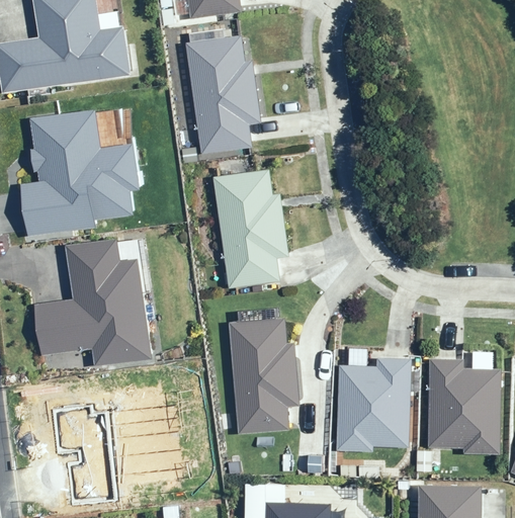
[(186,0),(188,19),(246,12),(244,0),(186,0)]
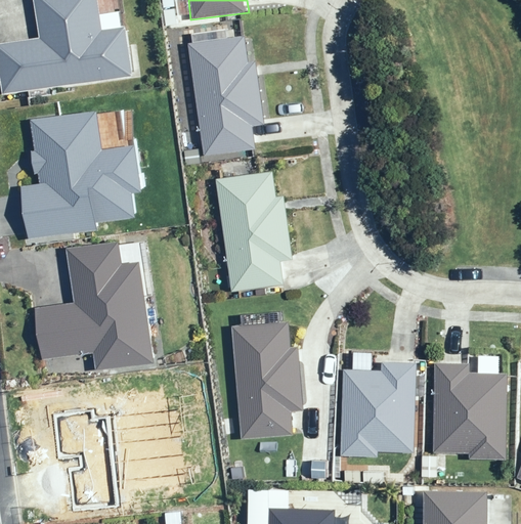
[(203,158),(257,149),(256,141),(277,138),(274,117),(267,118),(260,66),(251,68),(247,31),(188,39),(201,128),(175,131),(179,166),(204,163),(203,158)]
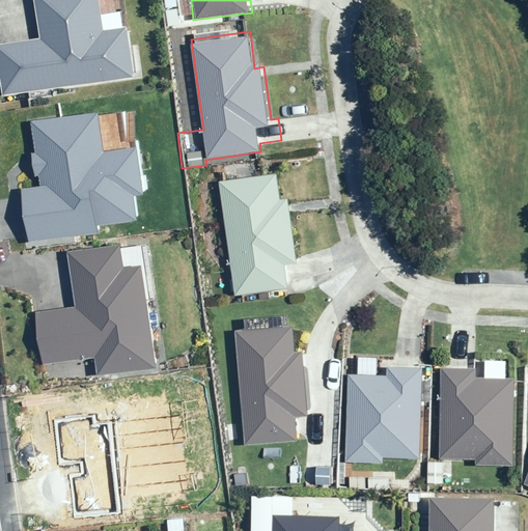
[(282,200),(278,170),(217,179),(234,300),(290,291),(286,264),(298,263),(289,199),(282,200)]
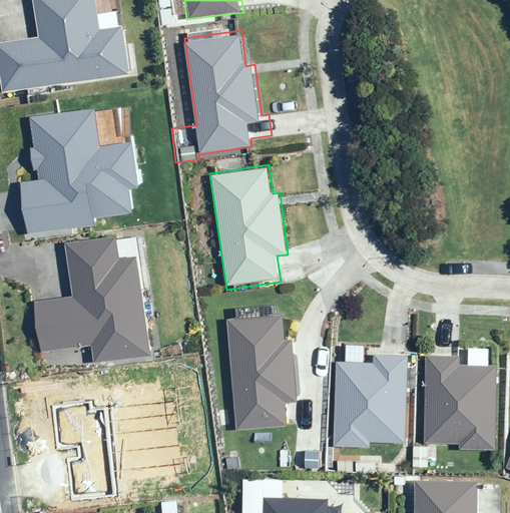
[(233,425),(233,430),(291,426),(289,401),(301,400),(297,338),(286,339),(284,315),(274,315),(273,308),(236,310),(236,318),(226,318),(232,407),(210,408),(211,426),(233,425)]
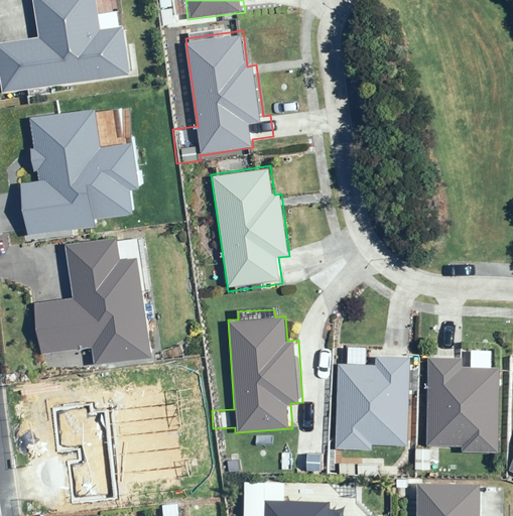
[(501,452),(500,368),(494,368),(494,351),(471,351),(471,359),(423,359),(424,446),(415,446),(415,472),(436,472),(436,452),(501,452)]
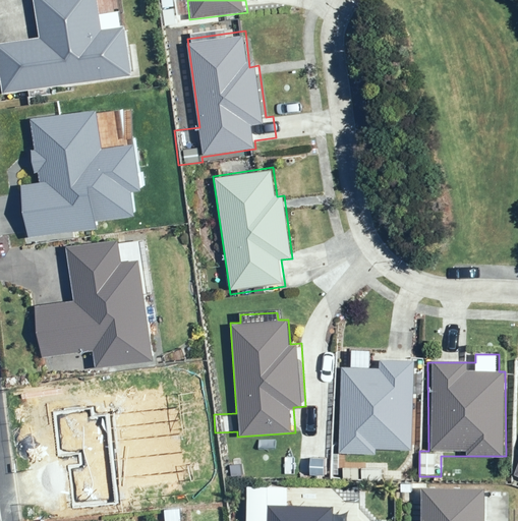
[(414,452),(416,360),(382,359),(381,369),(338,368),(336,453),(377,454),(377,451),(414,452)]
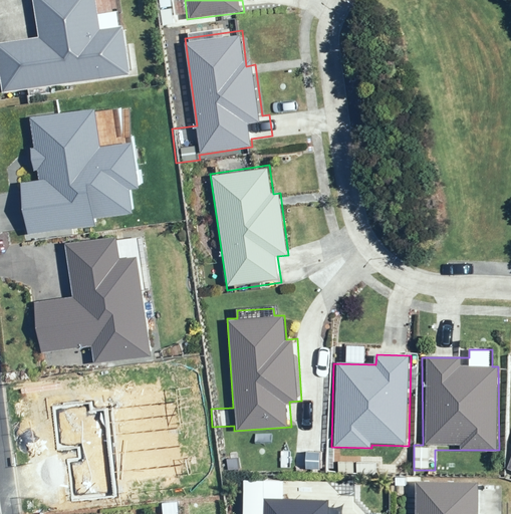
[(510,447),(500,473),(510,477),(510,447)]
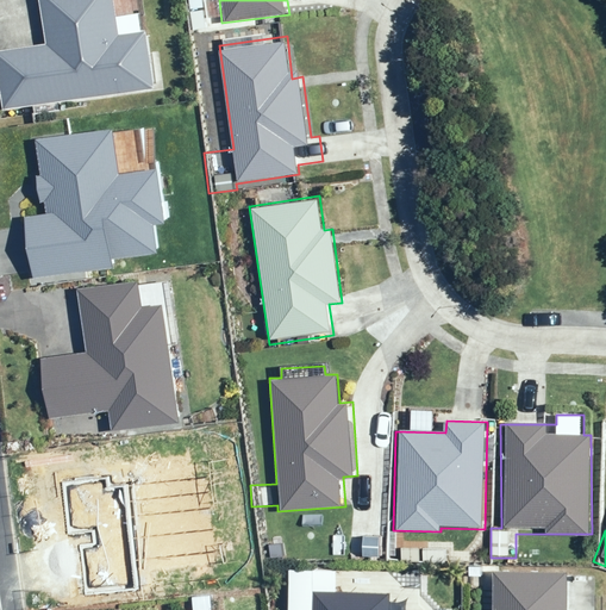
[(569,571),(492,570),(491,609),(592,609),(593,577),(569,576),(569,571)]
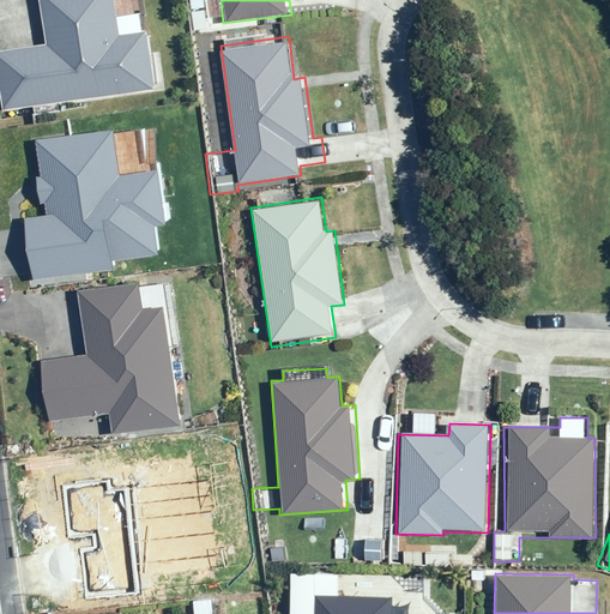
[(393,613),(393,596),(322,595),(315,595),(314,613),(393,613)]
